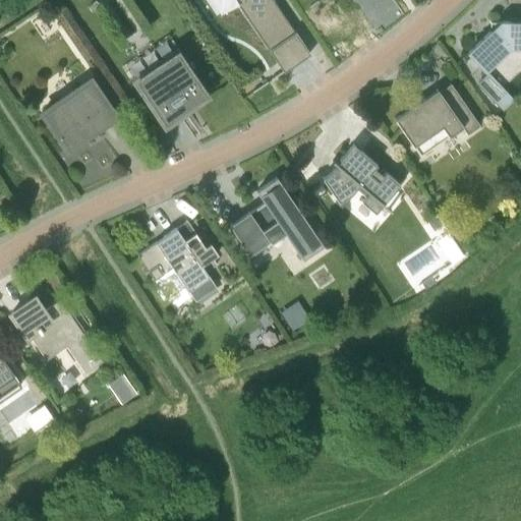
[(253,93),(310,53),(273,0),(233,0),(282,70),(252,92),(253,93)]
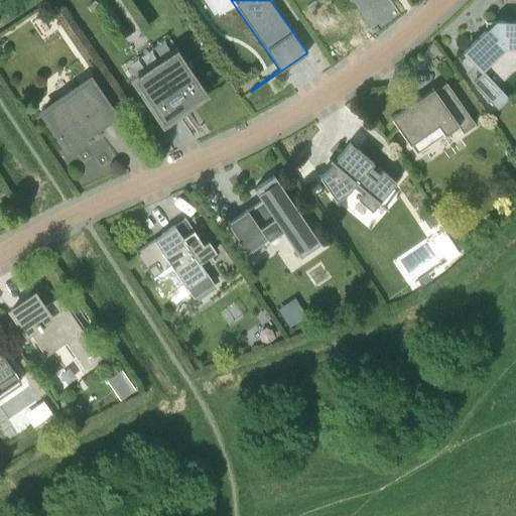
[(515,0),(515,19),(515,18),(515,21),(485,21),(485,31),(464,51),(480,69),(505,46),(515,45),(515,0)]
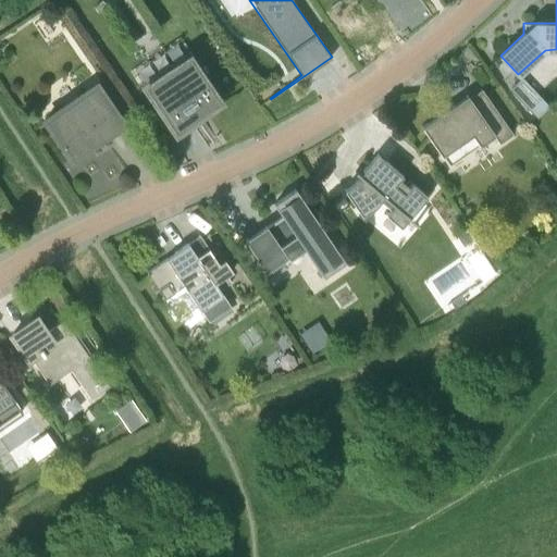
[(175,132),(220,101),(189,57),(144,87),(175,132)]
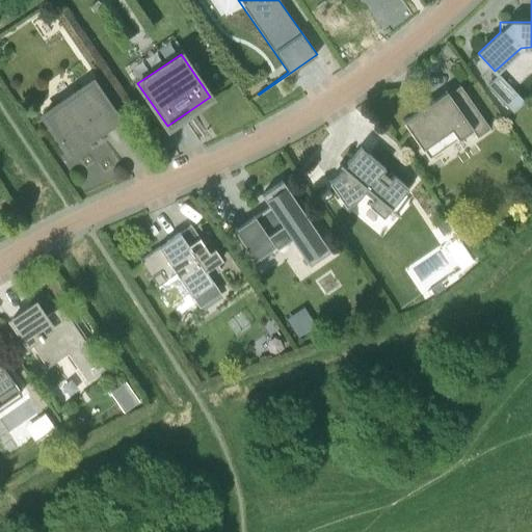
[(500,99),(511,88),(499,74),(486,85),(500,99)]
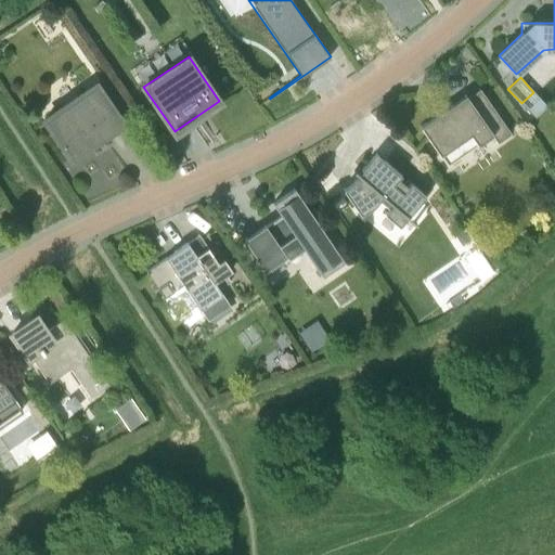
[(71,159),(123,124),(97,84),(44,119),(71,159)]
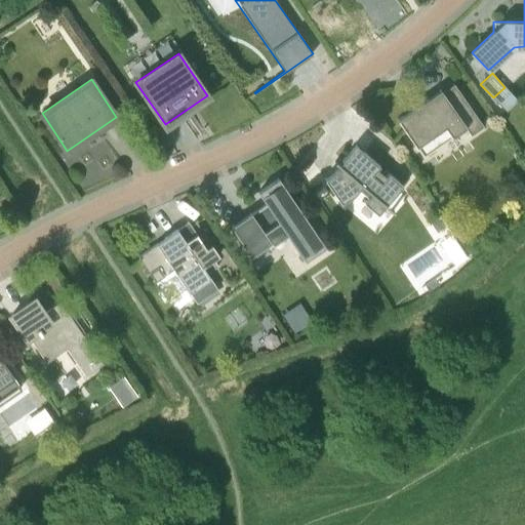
[(483,126),(454,84),(453,85),(453,86),(430,103),(427,99),(398,120),(423,157),(452,136),(466,127),(471,135),(483,126)]
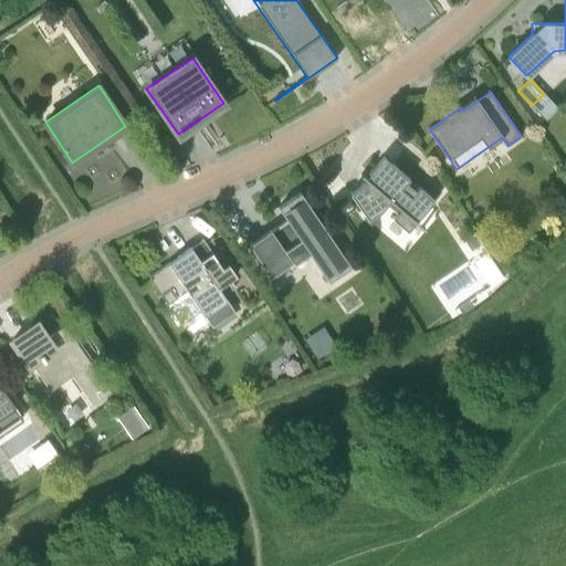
[(409,178),(384,156),(366,177),(362,174),(360,175),(367,180),(350,192),(368,219),(381,210),(390,200),(400,209),(392,218),(407,231),(435,199),(419,187),(416,190),(406,181),(409,178)]
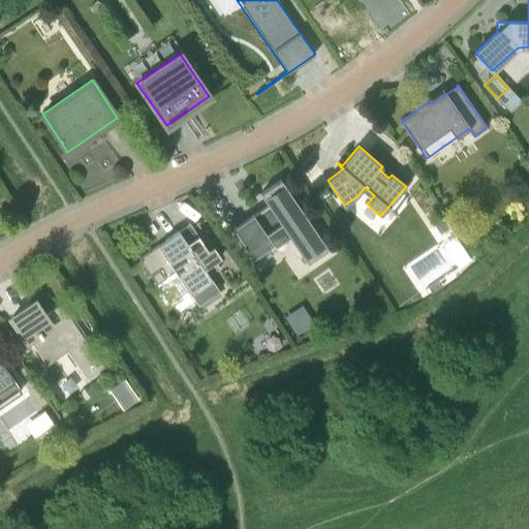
[(328,249),(281,180),(260,193),(263,198),(266,196),(271,204),(253,215),(252,215),(232,228),(252,257),(273,244),(267,234),(281,224),(307,262),(328,249)]
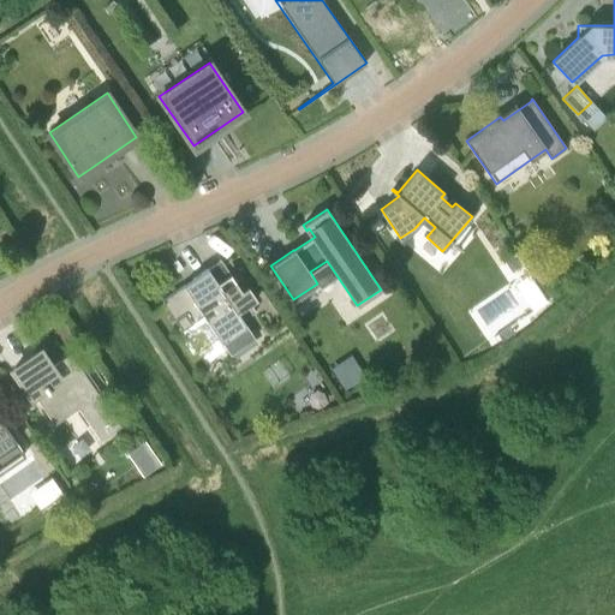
[(242,291),(220,260),(162,300),(183,329),(203,315),(221,341),(246,324),(243,320),(256,311),(242,291)]
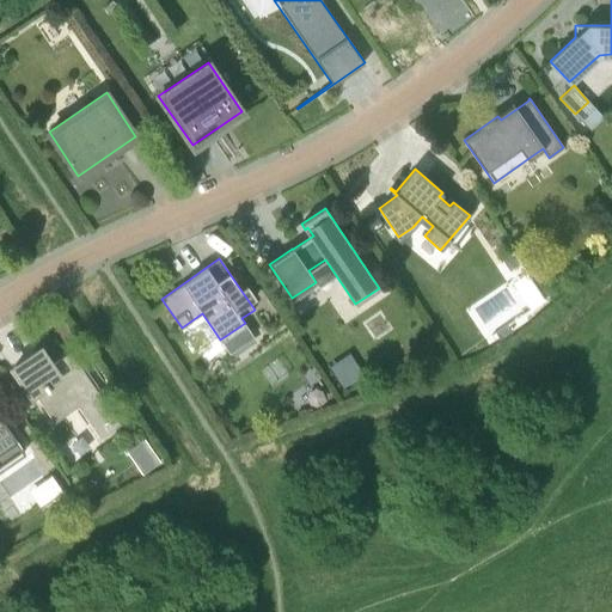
[(495,332),(500,340),(512,331),(507,324),(495,332)]
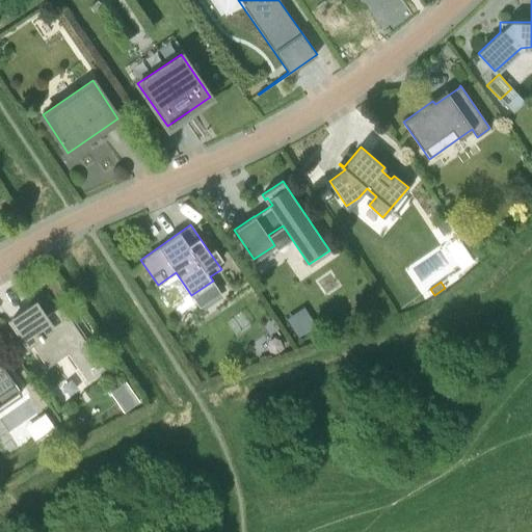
[(44,317),(41,312),(34,303),(11,320),(27,343),(29,342),(47,367),(49,366),(48,365),(68,351),(85,377),(84,378),(86,380),(104,368),(80,334),(82,333),(74,321),(72,322),(60,306),(44,317)]
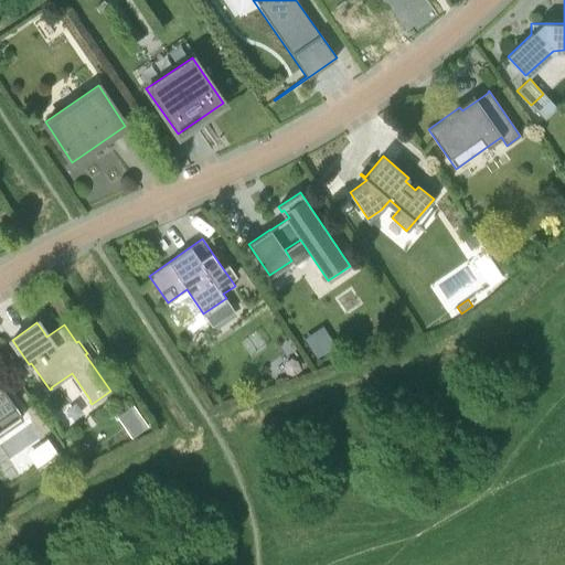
[(324,331),(308,343),(316,355),(333,344),(324,331)]
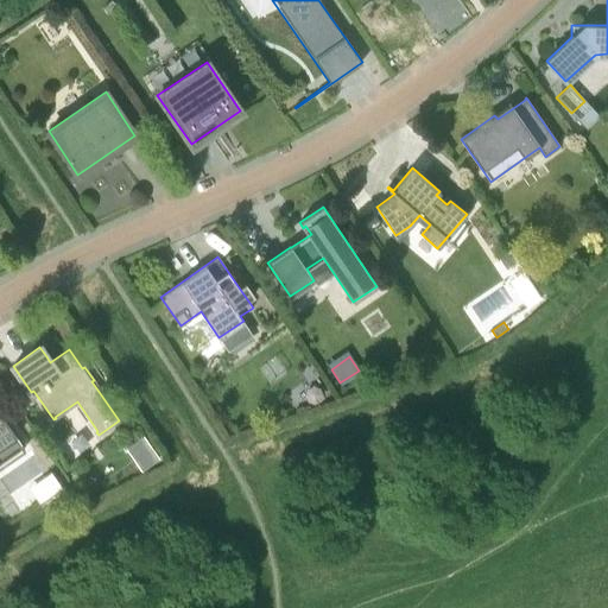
[(0,466),(23,450),(0,415),(0,466)]
